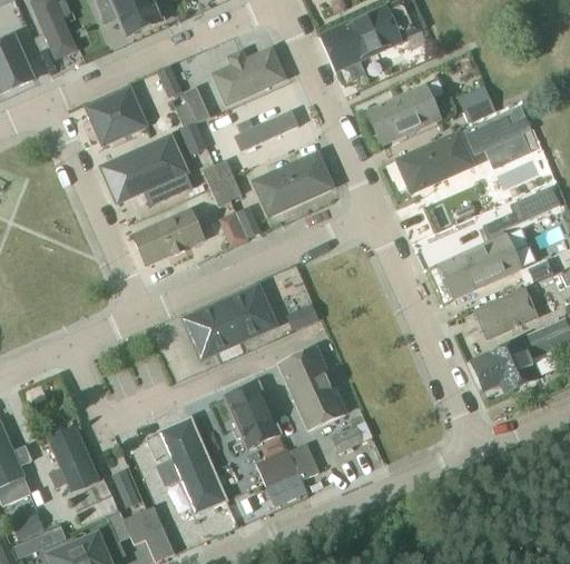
[(76,53),(51,0),(32,0),(25,3),(50,65),(76,53)]
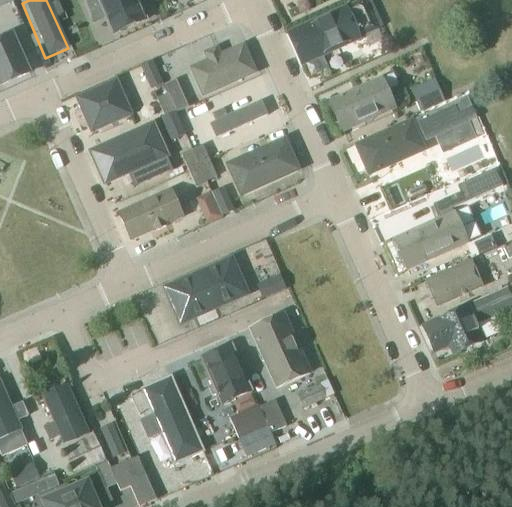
[(95,0),(102,15),(106,13),(115,35),(146,21),(138,2),(142,1),(142,0),(95,0)]
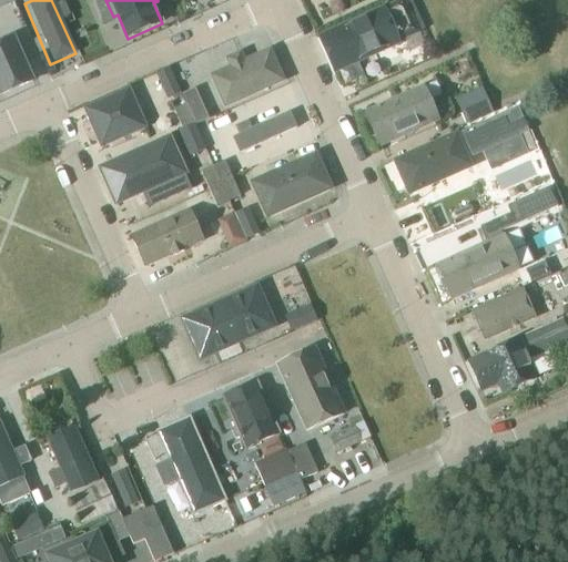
[(384,6),(397,38),(416,29),(404,0),(397,0),(384,6)]
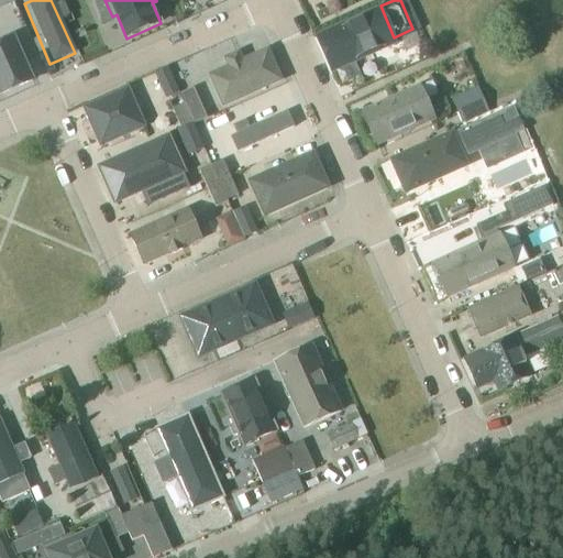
[(332,68),(395,40),(394,37),(381,6),(317,34),(332,68)]
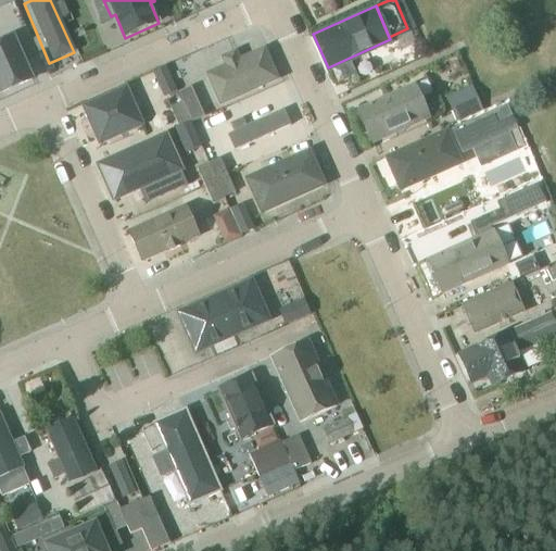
[(12,33),(0,38),(0,95),(34,79),(12,33)]
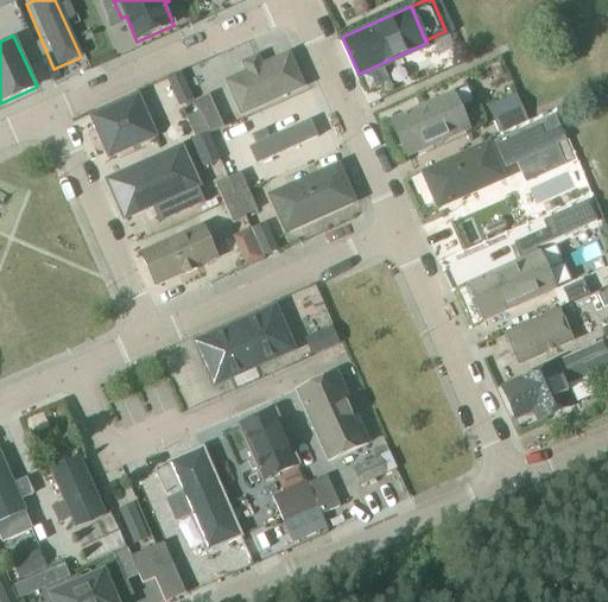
[(302,84),(286,51),(223,82),(239,115),(302,84)]
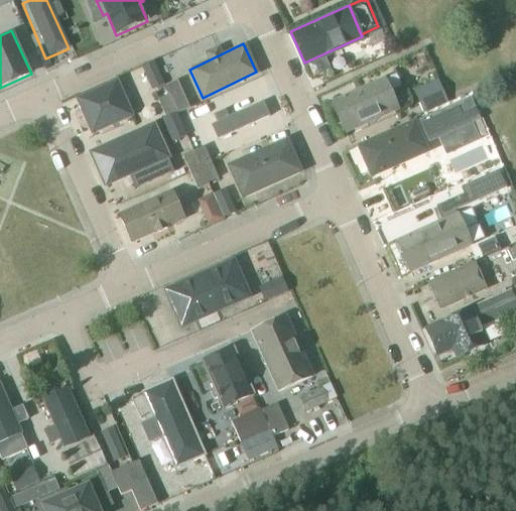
[(153,58),(141,64),(151,87),(163,81),(153,58)]
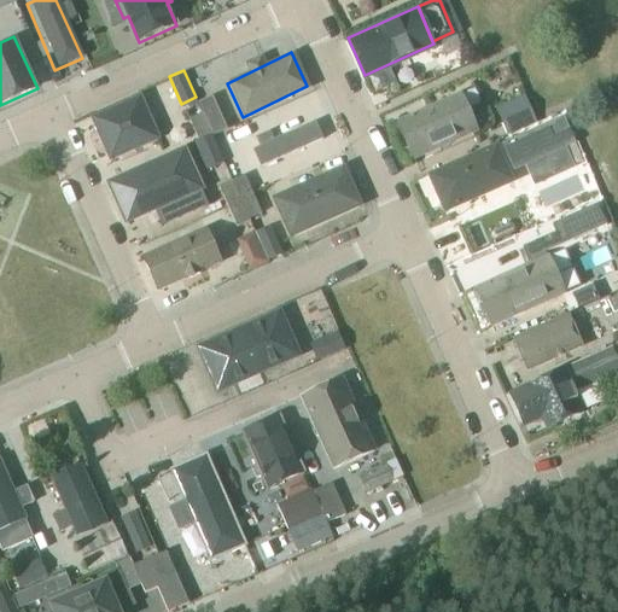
[(414,155),(476,127),(460,92),(398,120),(414,155)]
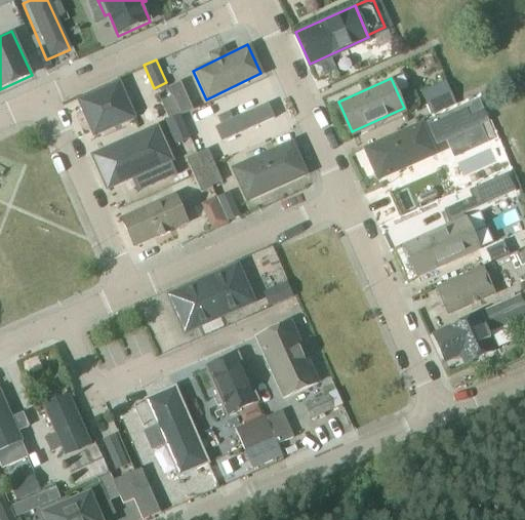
[(444,78),(420,88),(431,112),(454,102),(444,78)]
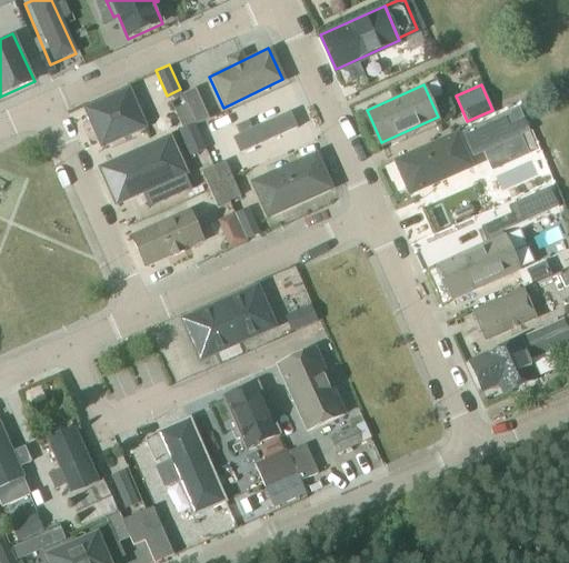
[(196,122),(208,117),(195,86),(182,91),(186,101),(195,120),(196,122)]
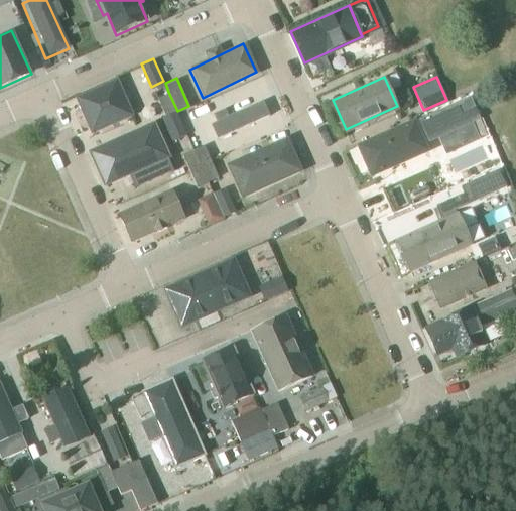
[(131,118),(116,80),(74,101),(88,136),(131,118)]
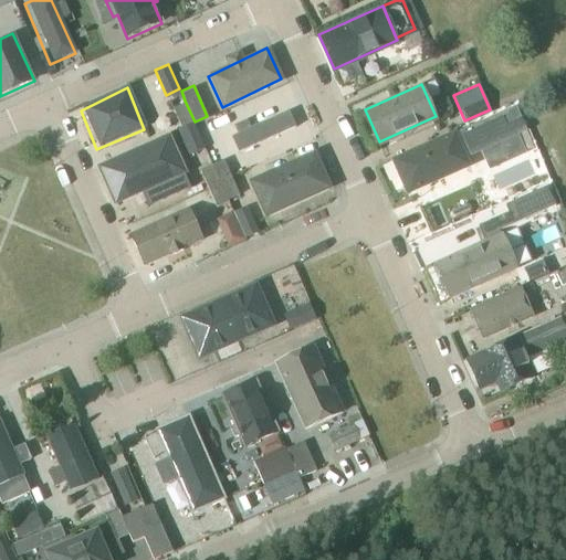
[(185,101),(174,106),(181,125),(194,119),(185,101)]
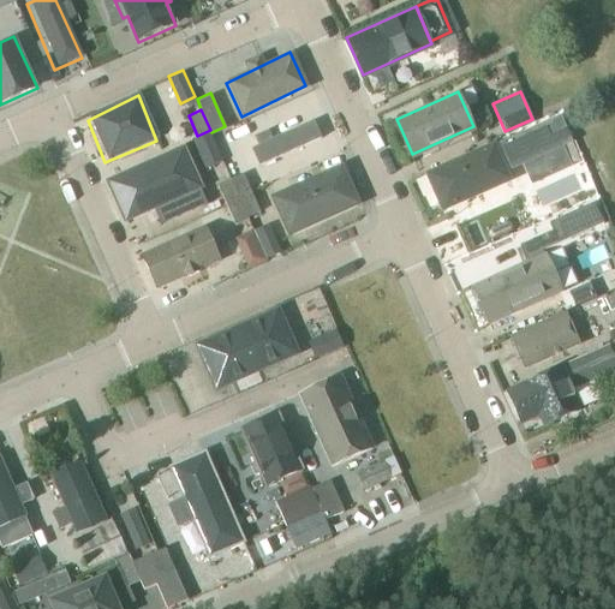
[(563,114),(503,142),(514,167),(574,141),(563,114)]
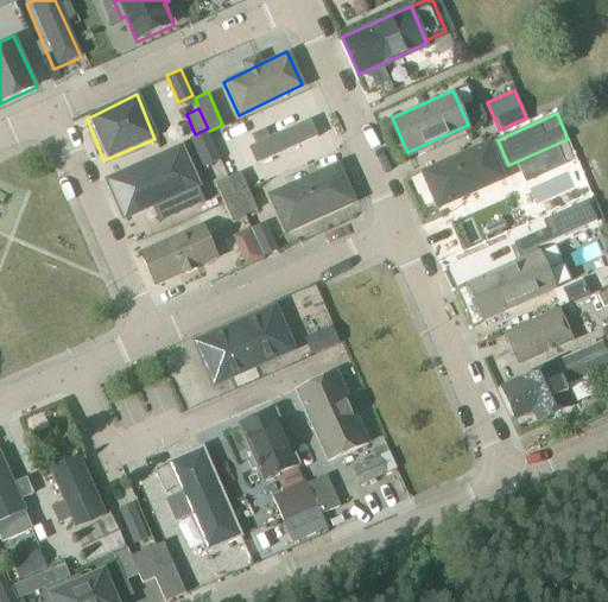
[(255,141),(249,144),(257,162),(317,134),(309,118),(268,135),(265,126),(252,132),(255,141)]
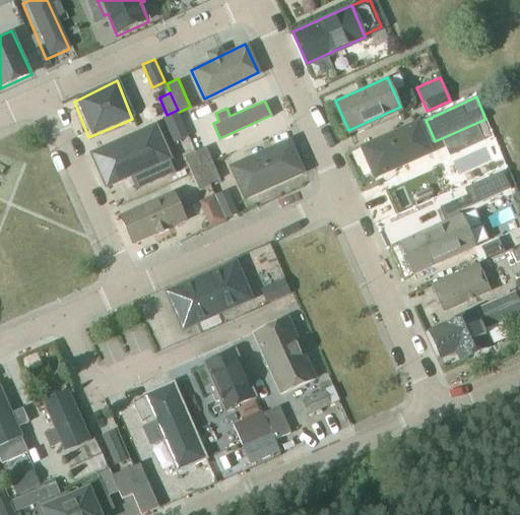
[(166,118),(176,140),(189,134),(180,112),(166,118)]
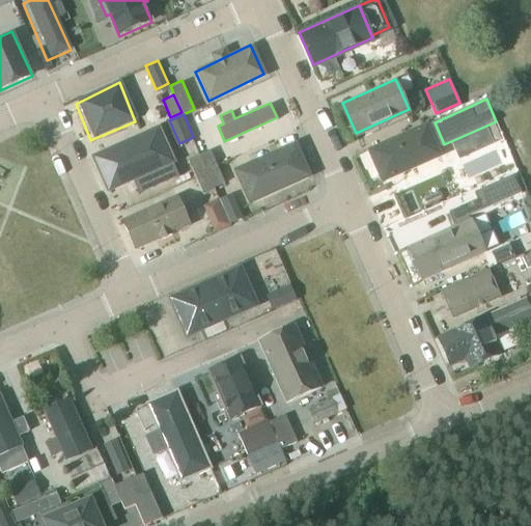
[(369,148),(383,177),(440,153),(427,122),(369,148)]
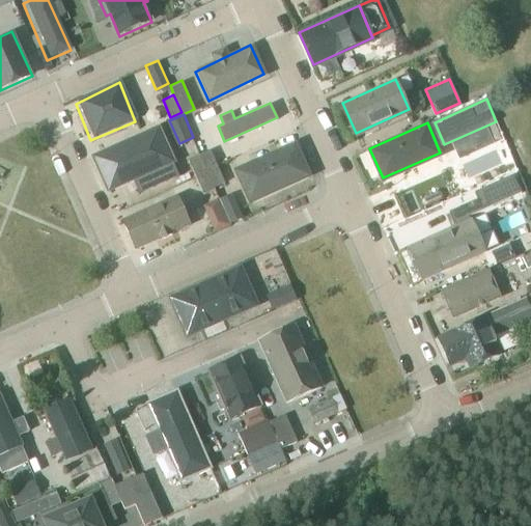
[(174,168),(159,130),(91,158),(107,195),(174,168)]
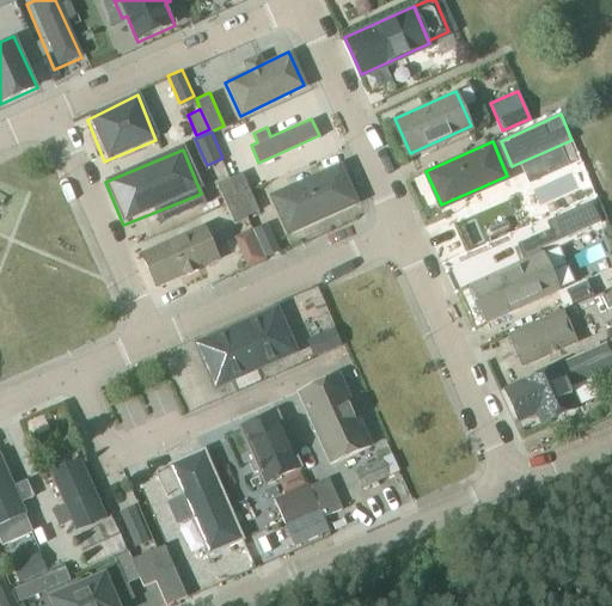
[(352,199),(336,163),(267,193),(282,230),(352,199)]
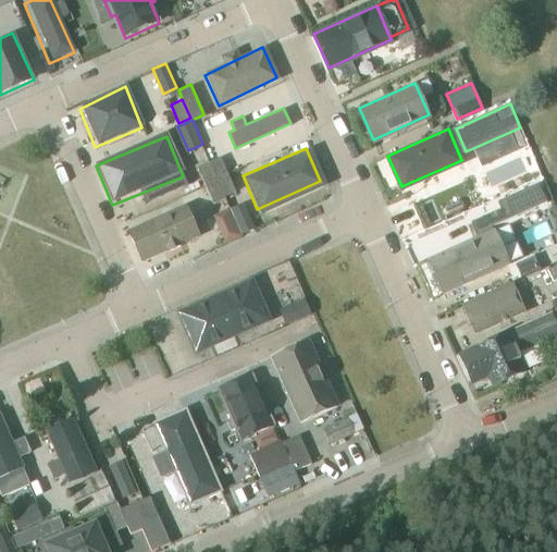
[(220,155),(209,160),(215,175),(217,176),(227,171),(220,155)]
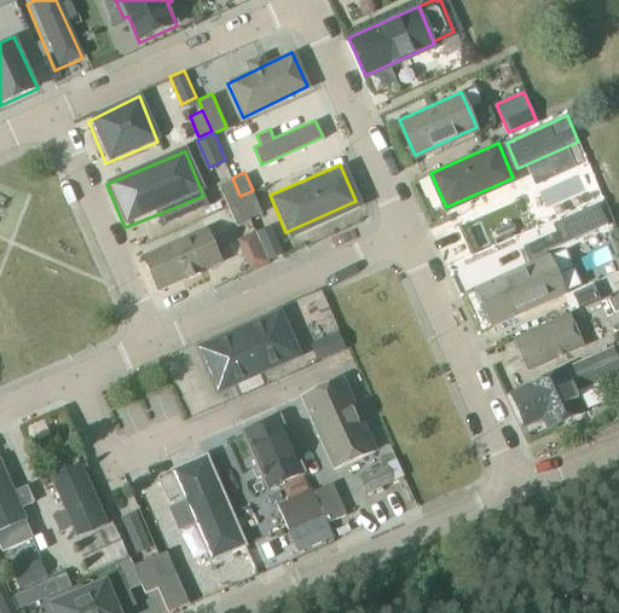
[(219,183),(229,203),(241,197),(241,196),(239,195),(232,178),(219,183)]
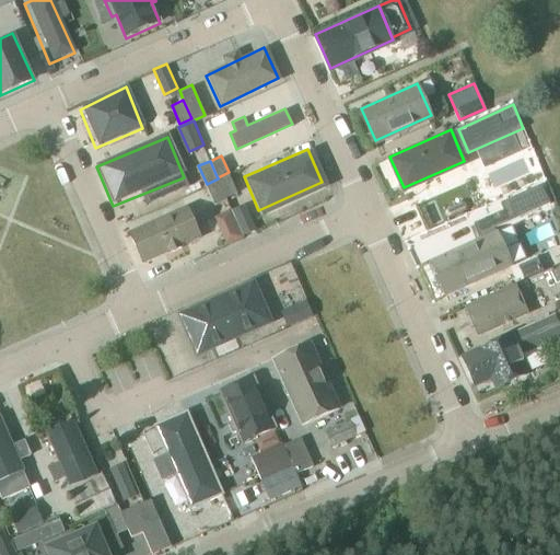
[(229,172),(218,177),(218,178),(219,180),(225,196),(236,191),(229,172)]
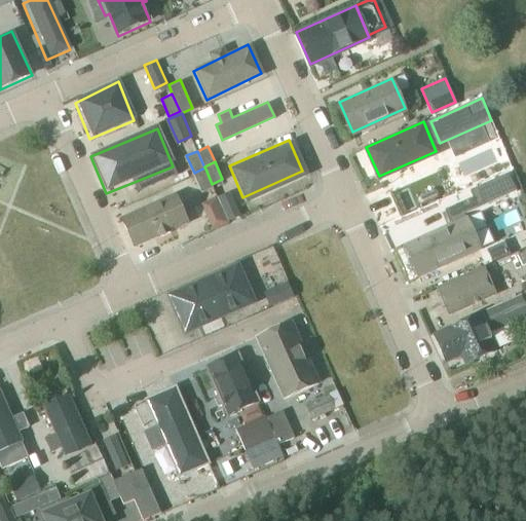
[(204,168),(194,173),(201,190),(213,185),(212,184),(205,169),(204,168)]
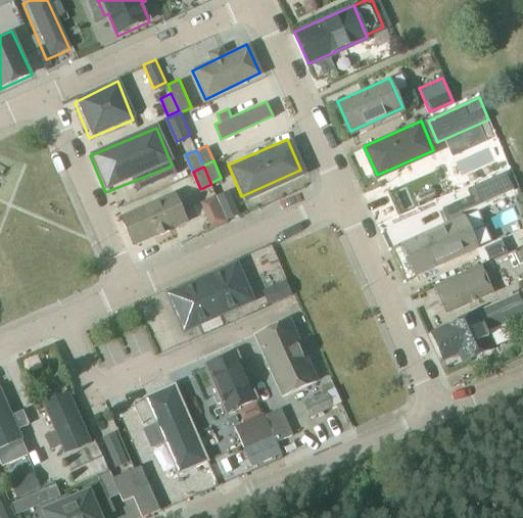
[(475,203),(513,187),(507,171),(468,187),(470,193),(475,203)]
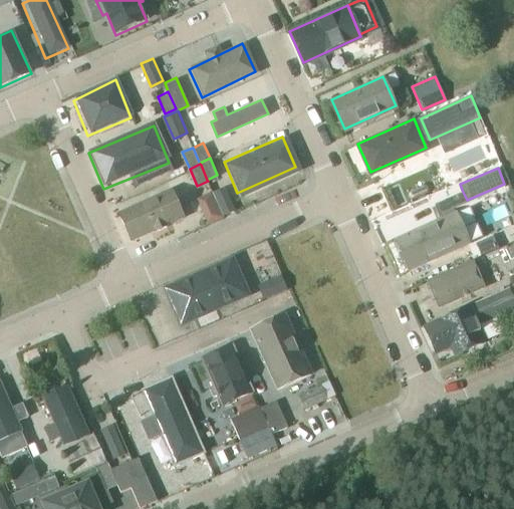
[(225,185),(212,190),(223,214),(235,208),(225,185)]
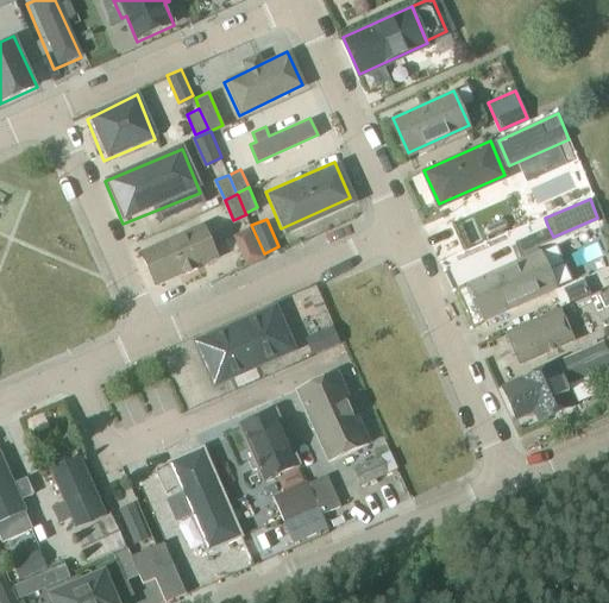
[(214,256),(201,223),(135,253),(146,281),(214,256)]
